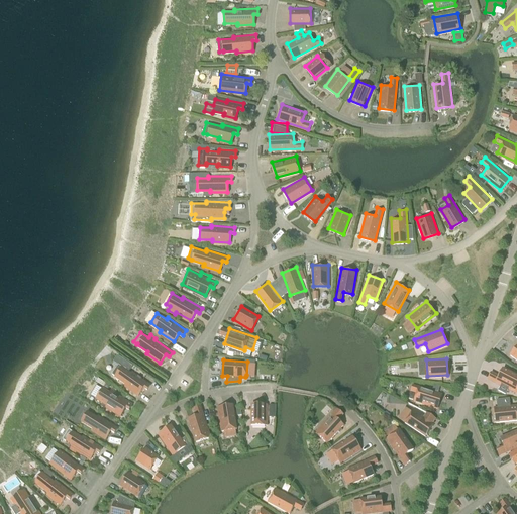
[(146,388),(150,383),(132,370),(130,371),(118,363),(112,372),(115,375),(125,383),(124,384),(137,394),(143,386),(146,388)]
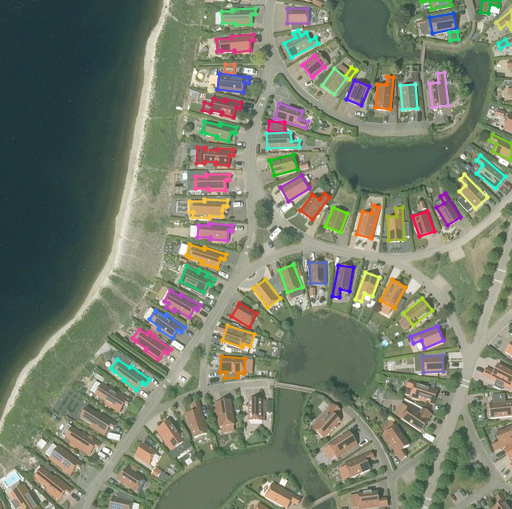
[(509,385),(511,380),(511,369),(498,362),(491,376),(509,385)]
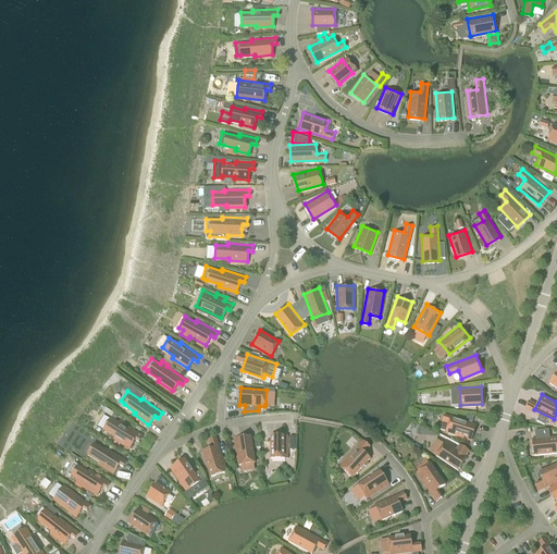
[(103,427),(103,428),(115,435),(114,436),(130,446),(135,438),(139,440),(143,434),(125,423),(127,420),(120,416),(118,420),(110,416),(103,413),(97,422),(103,427)]
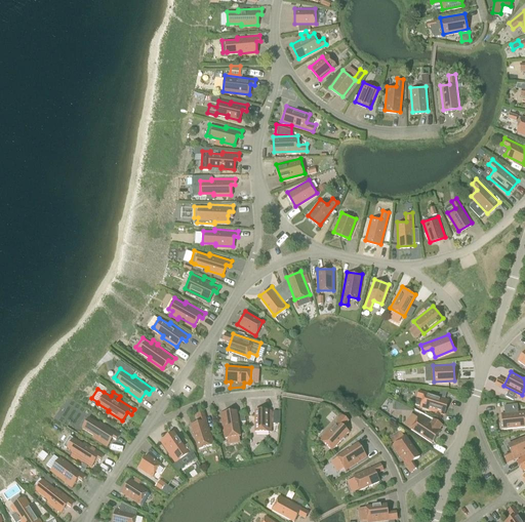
[(443,413),(448,398),(419,389),(416,395),(422,397),(420,405),(443,413)]
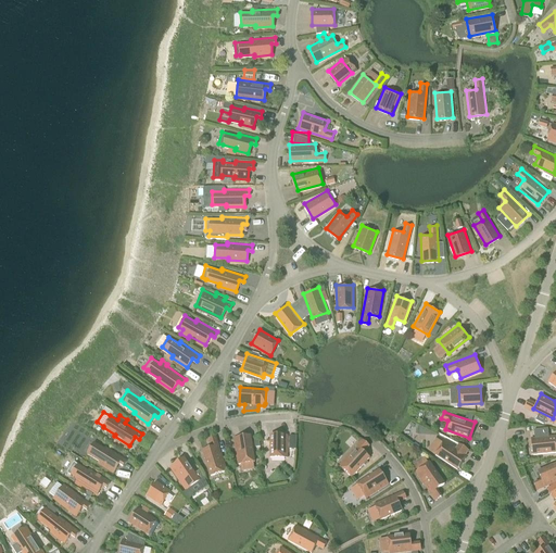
[(287,455),(287,432),(270,432),(270,455),(287,455)]
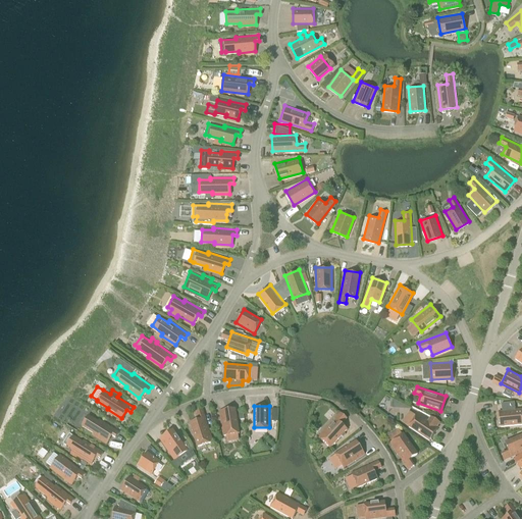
[(501,424),(521,422),(521,406),(500,409),(501,424)]
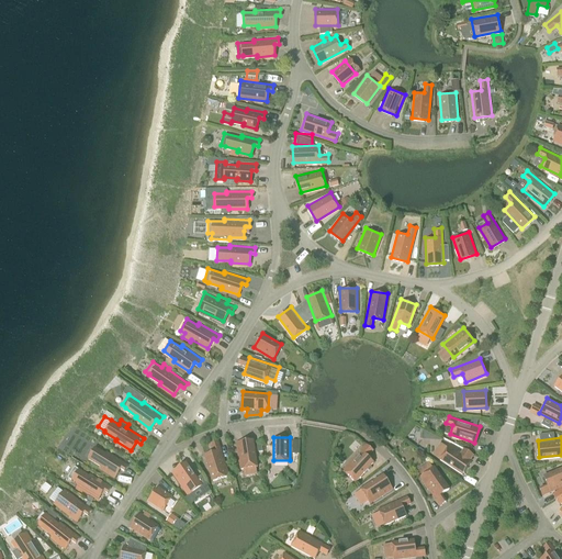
[(240,467),(257,465),(253,438),(236,440),(240,467)]
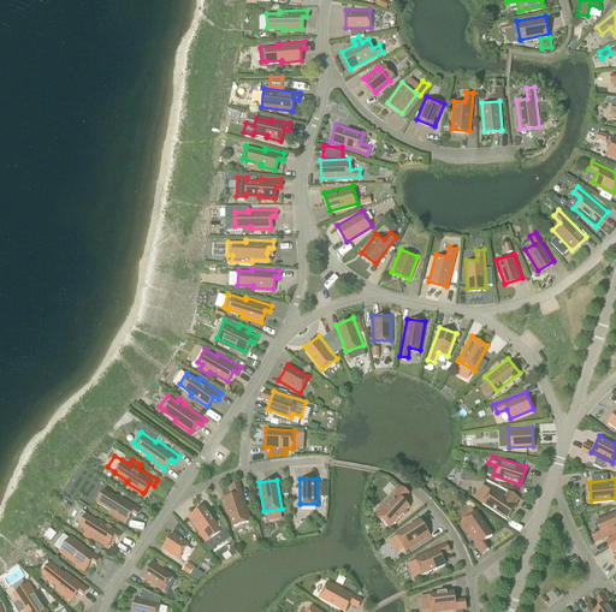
[(234,524),(250,518),(240,481),(231,483),(235,493),(224,497),(234,524)]
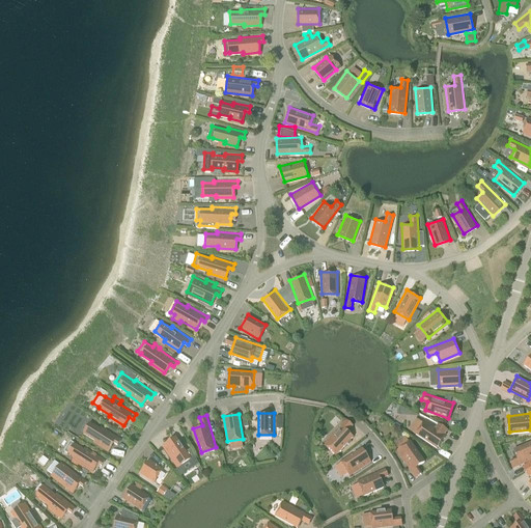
[(345,428),(351,422),(346,418),(324,442),(335,453),(353,435),(345,428)]
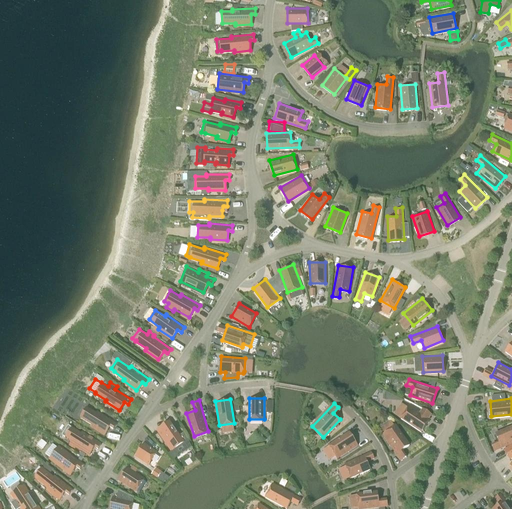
[(401,416),(421,430),(429,417),(427,416),(430,412),(423,407),(420,411),(409,404),(401,416)]
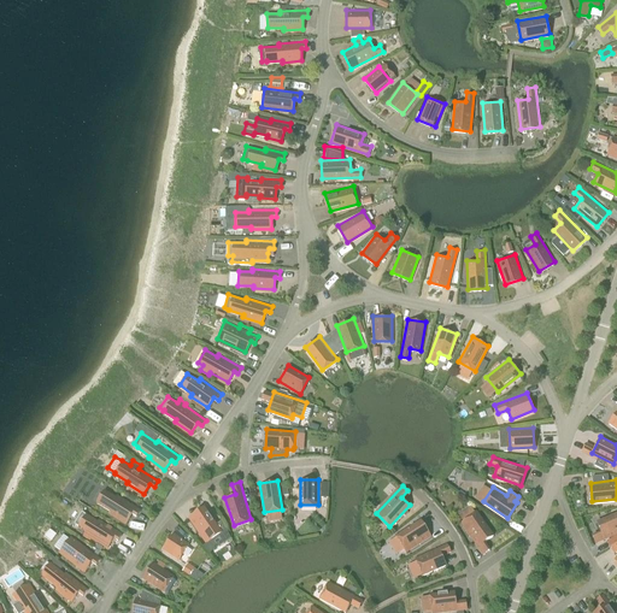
[(136,514),(140,507),(117,493),(116,495),(105,488),(97,500),(110,508),(109,511),(125,522),(133,511),(136,514)]
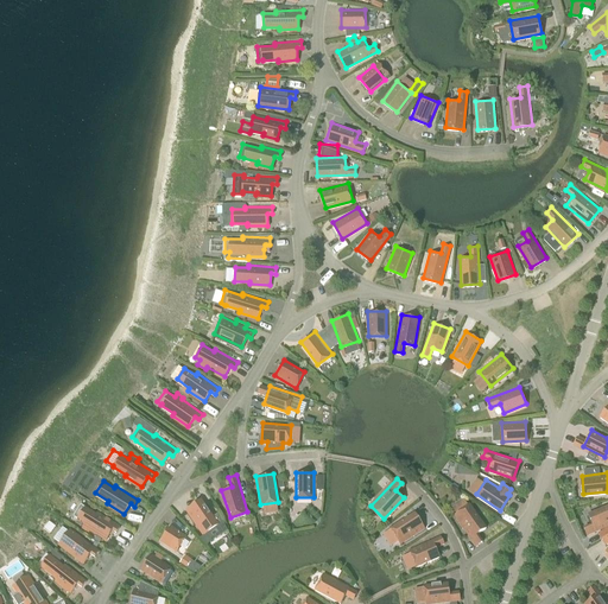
[(213,514),(201,497),(187,508),(203,533),(223,520),(219,509),(213,514)]
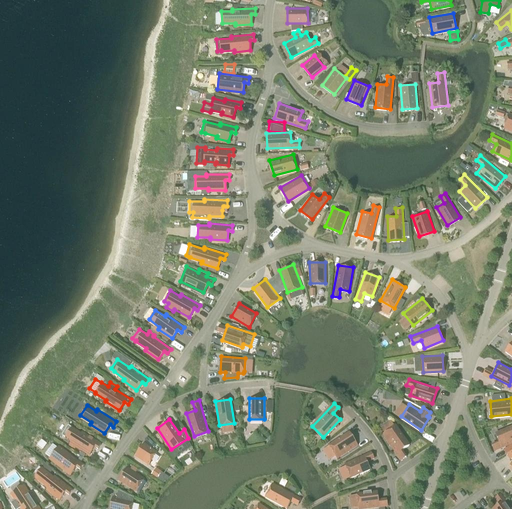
[(98,447),(101,442),(82,430),(81,431),(68,423),(62,433),(65,435),(65,436),(76,443),(75,444),(89,453),(94,445),(98,447)]
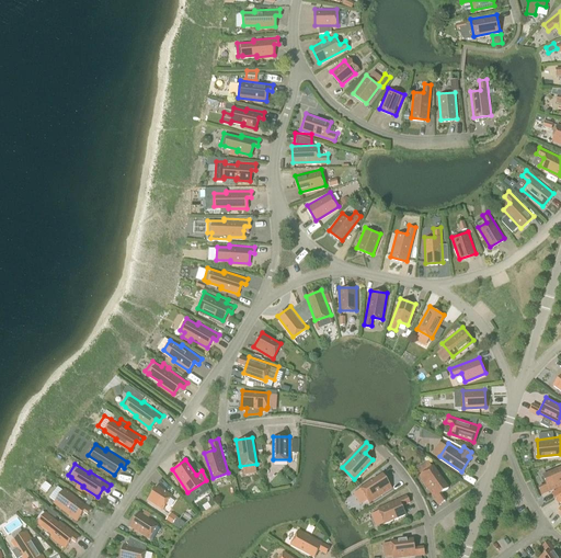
[(439,491),(448,486),(433,464),(420,474),(439,502),(445,499),(439,491)]
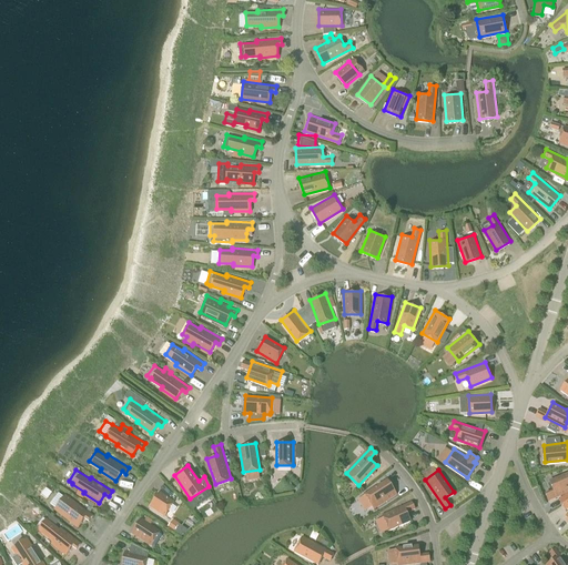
[(548,498),(567,490),(567,471),(550,478),(554,488),(546,492),(548,498)]
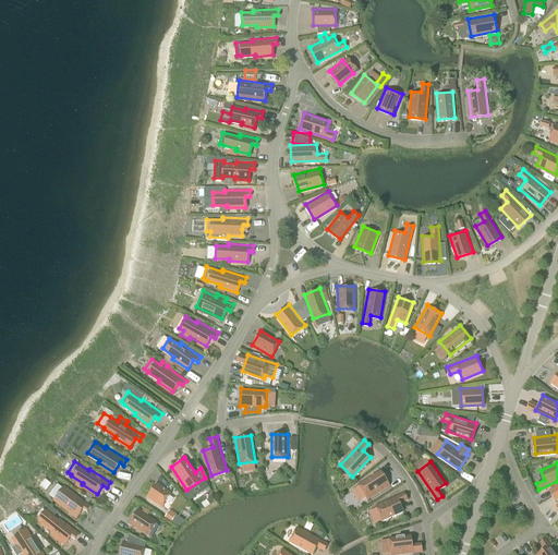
[(367,497),(389,483),(380,469),(358,483),(367,497)]
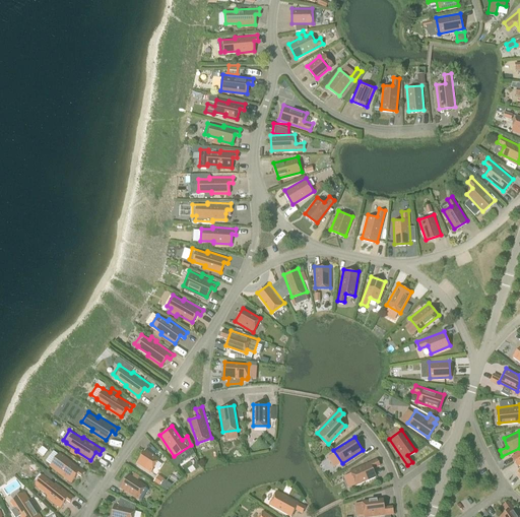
[(150,470),(159,457),(146,448),(137,461),(150,470)]
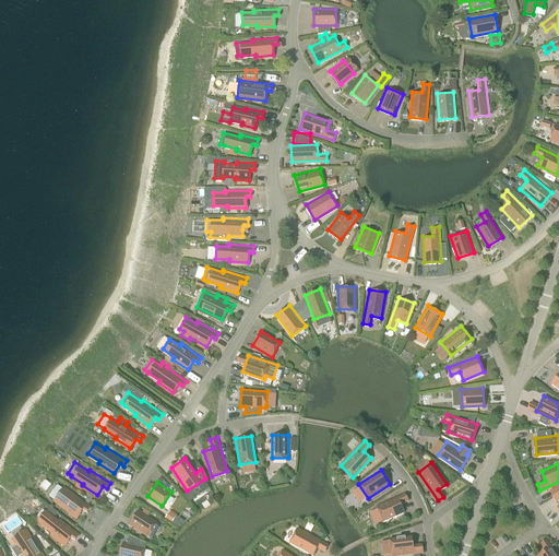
[(64,485),(63,486),(55,498),(54,499),(76,517),(83,508),(86,510),(91,505),(64,485)]
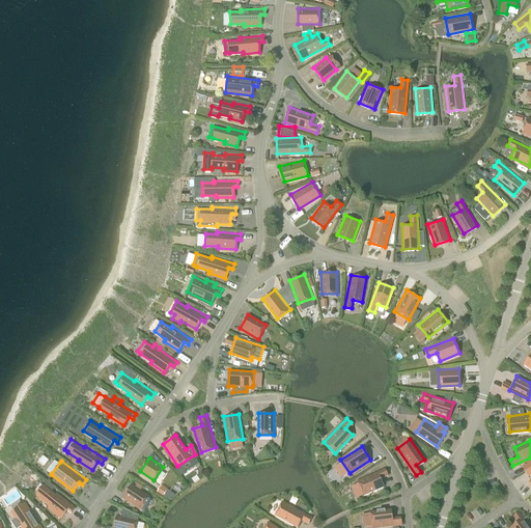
[(382,476),(389,473),(386,466),(358,479),(364,494),(384,484),(379,474),(381,473),(382,476)]
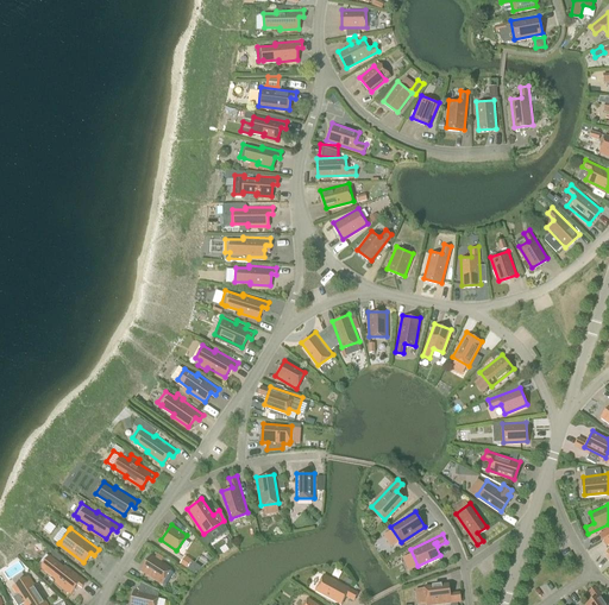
[(171,566),(161,560),(164,555),(158,550),(155,555),(151,553),(140,568),(162,581),(171,566)]
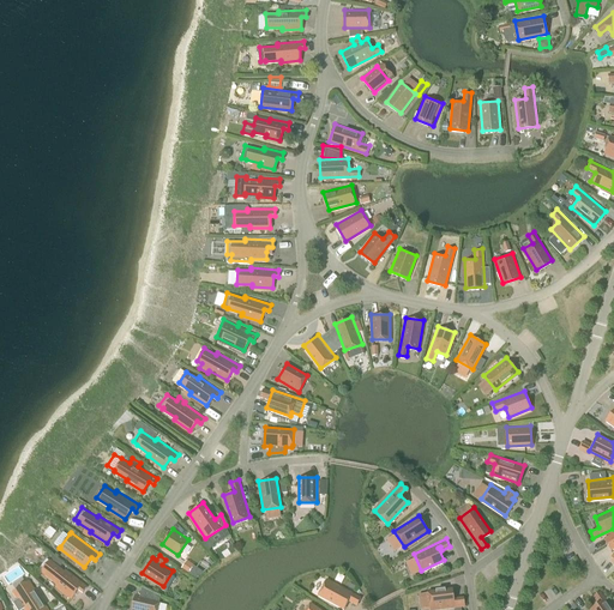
[(82,590),(86,585),(66,568),(64,569),(50,559),(41,569),(46,572),(44,573),(56,583),(55,584),(71,597),(78,587),(82,590)]
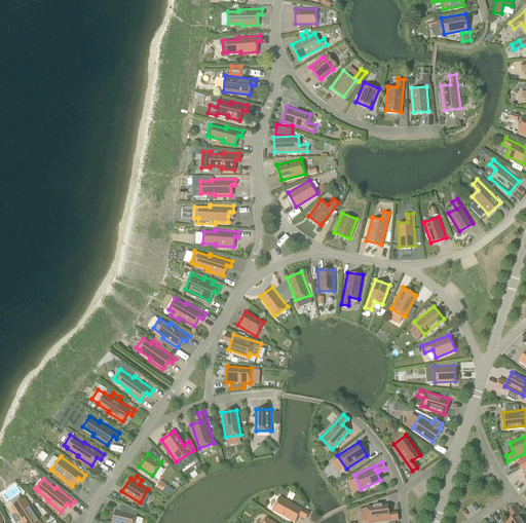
[(165,483),(159,479),(155,486),(160,489),(165,483)]
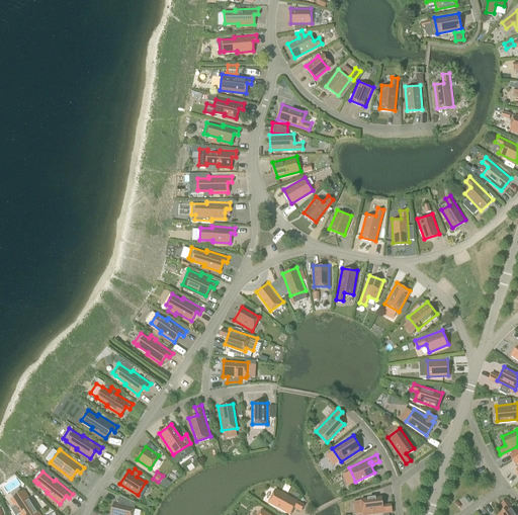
[(303,510),(306,504),(275,488),(268,501),(289,513),(294,503),(297,504),(295,506),(303,510)]
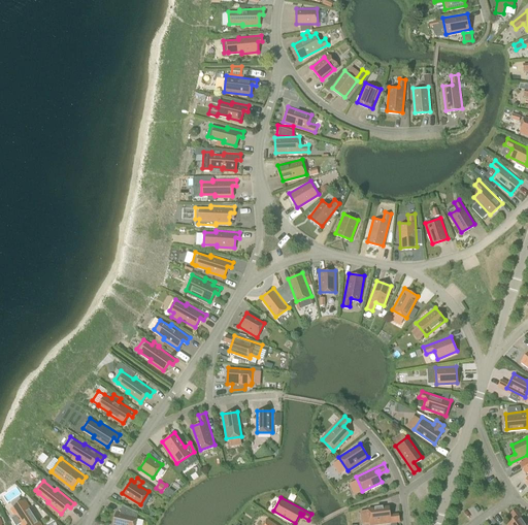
[(13,511),(15,514),(10,516),(17,524),(21,522),(22,524),(42,524),(27,501),(13,511)]
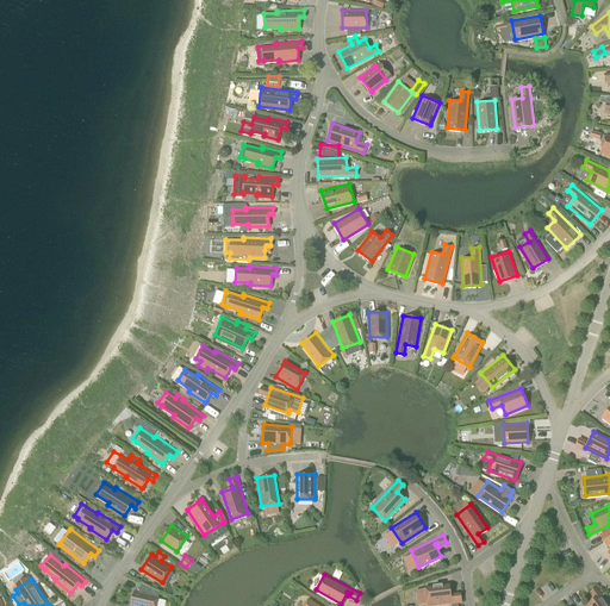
[(454,595),(450,595),(449,582),(425,586),(428,605),(450,601),(458,600),(461,600),(460,592),(453,593),(454,595)]
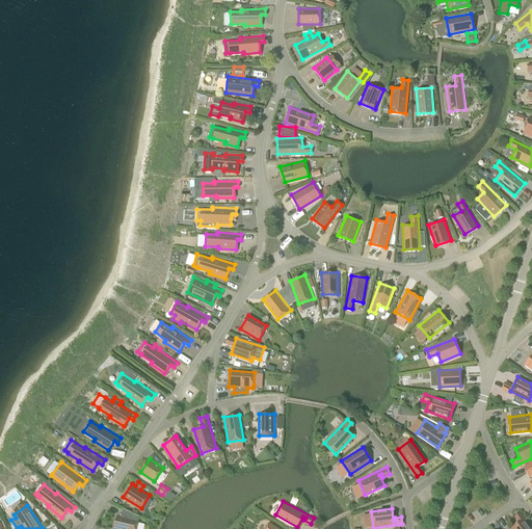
[(531,528),(531,527),(521,511),(514,516),(520,522),(512,527),(512,528),(531,528)]
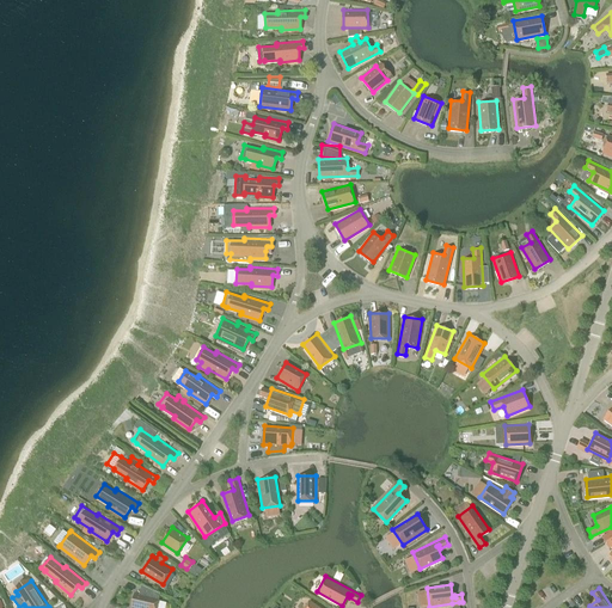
[(155,607),(159,596),(135,590),(130,607),(155,607)]
